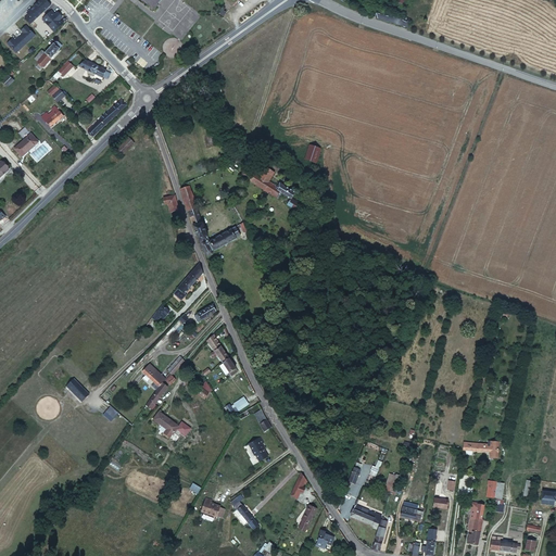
[(28,25),(48,7),(41,0),(40,0),(33,8),(32,7),(25,13),(27,15),(23,19),(28,25)]
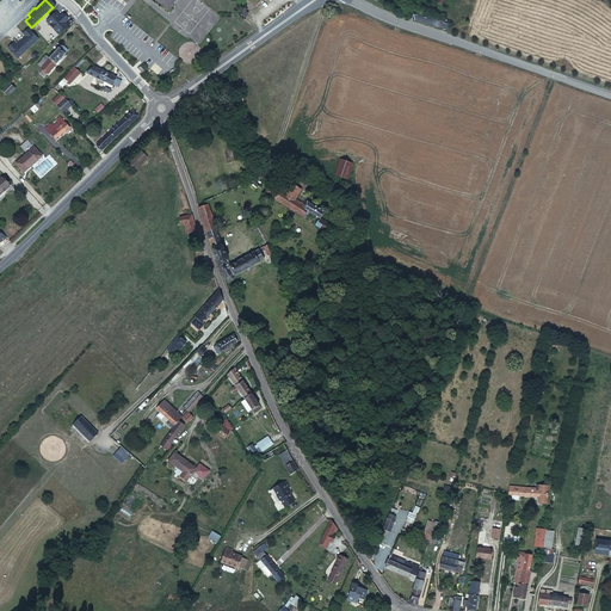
[(152,0),(167,13),(173,6),(171,5),(176,0),(152,0)]
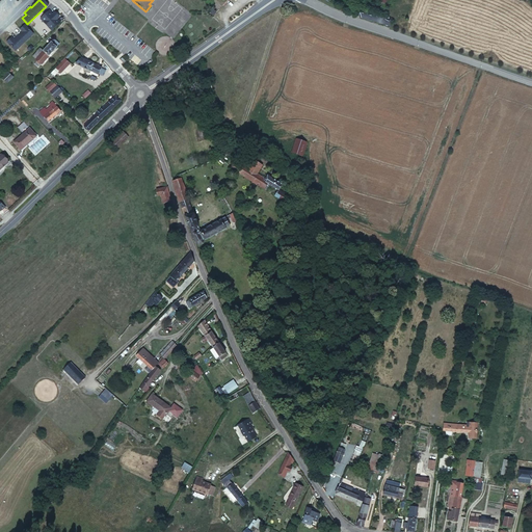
[(38,19),(50,31),(53,28),(59,23),(55,19),(58,17),(53,12),(51,15),(48,10),(38,19)]
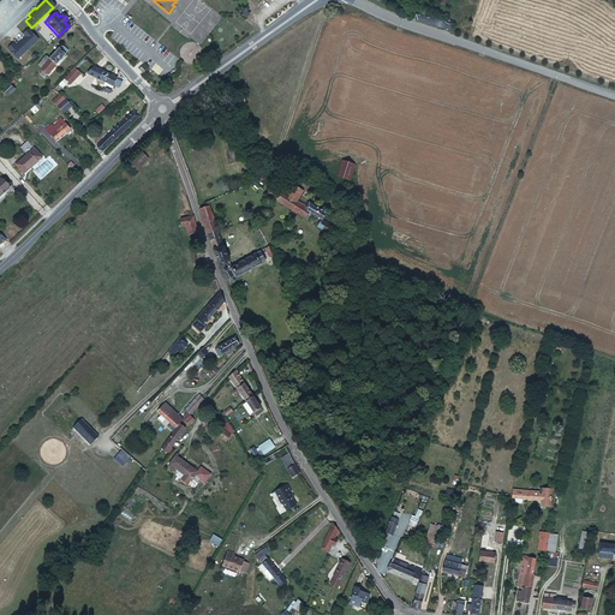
[(23,36),(18,41),(25,48),(36,39),(27,29),(21,34),(23,36)]
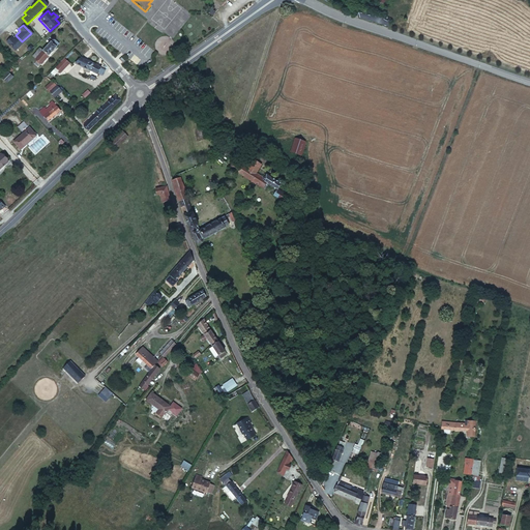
[(9,36),(5,41),(13,51),(22,41),(16,35),(11,39),(9,36)]
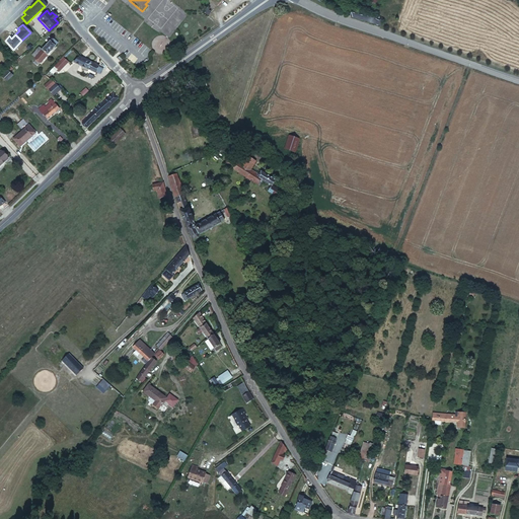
[(30,50),(26,53),(34,62),(55,44),(49,39),(33,53),(30,50)]
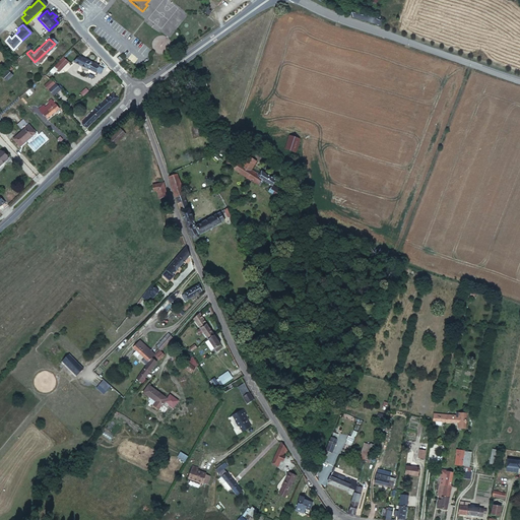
[(80,65),(84,58),(79,56),(74,62),(80,65)]
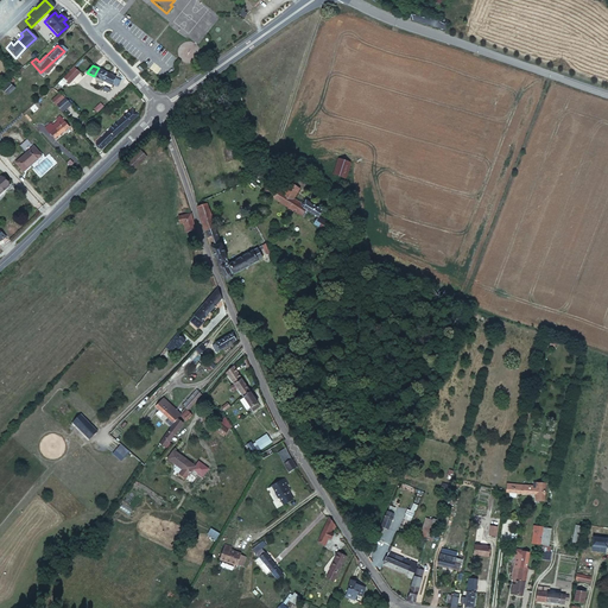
[(64,81),(67,82),(78,73),(73,67),(61,76),(64,81)]
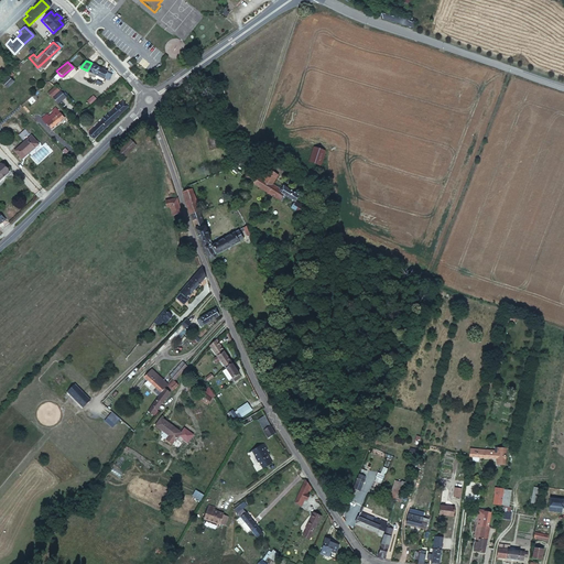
[(91,63),(87,71),(90,72),(95,74),(97,75),(96,77),(98,78),(101,67),(91,63)]
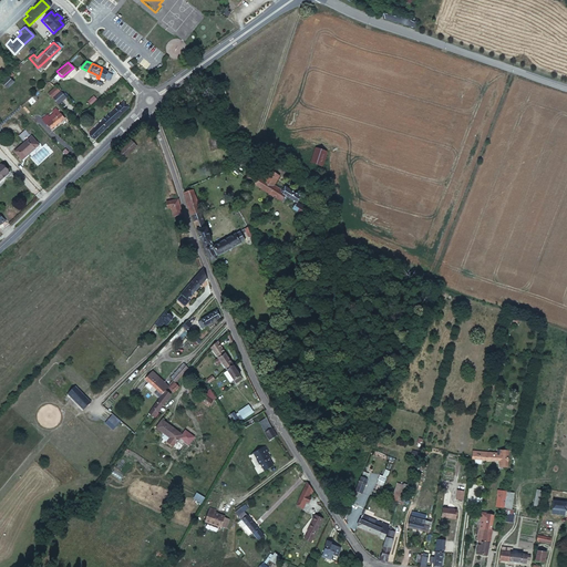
[(102,68),(99,79),(104,81),(107,71),(102,68)]
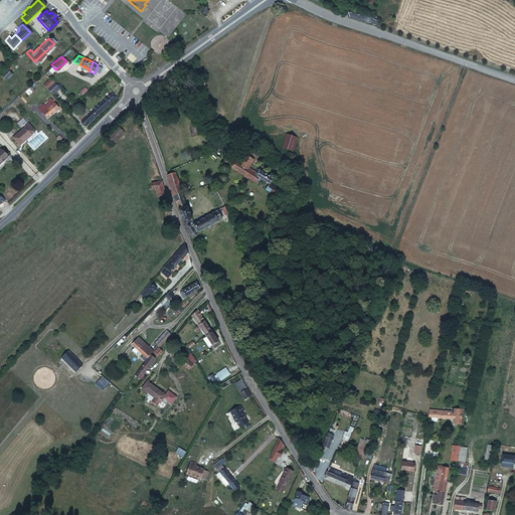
[(10,64),(4,70),(7,74),(11,70),(10,69),(12,68),(10,64)]
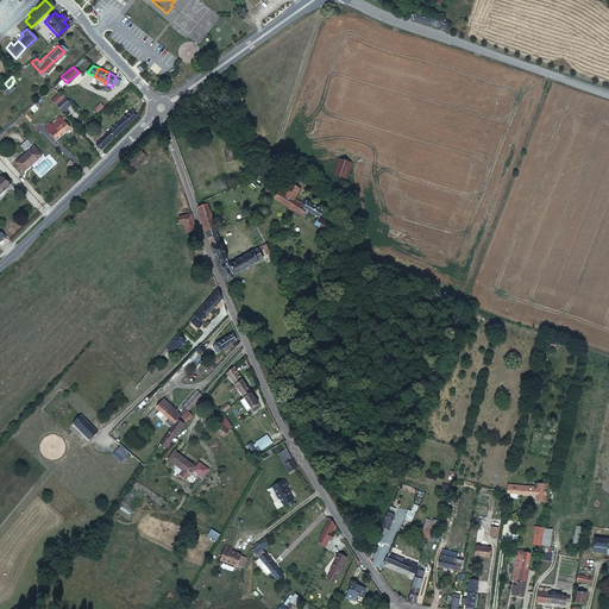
[(112,87),(111,92),(115,93),(117,87),(121,88),(125,80),(115,76),(112,87)]
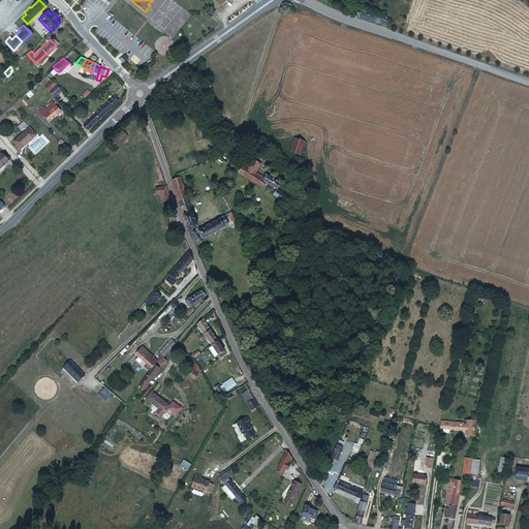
[(55,83),(50,88),(55,93),(60,88),(57,85),(55,83)]
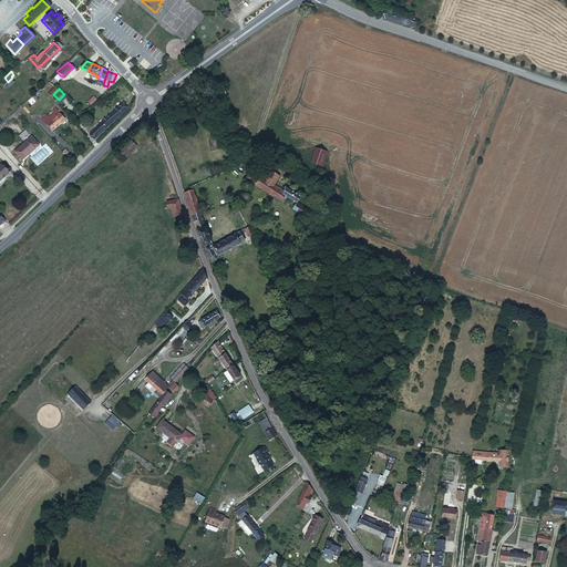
[(89,130),(94,136),(127,107),(122,101),(89,130)]
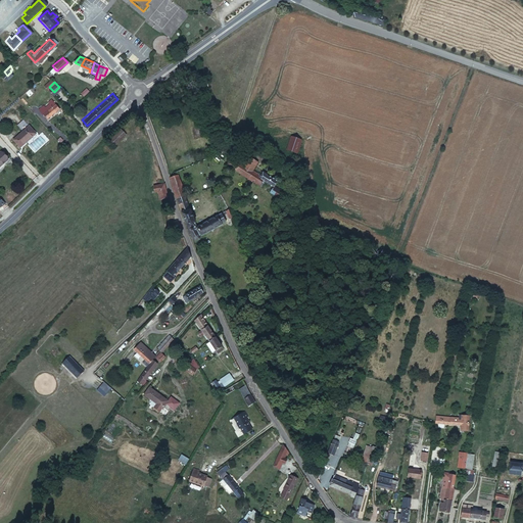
[(45,109),(41,112),(45,117),(57,107),(48,97),(45,100),(46,101),(42,105),(45,109)]
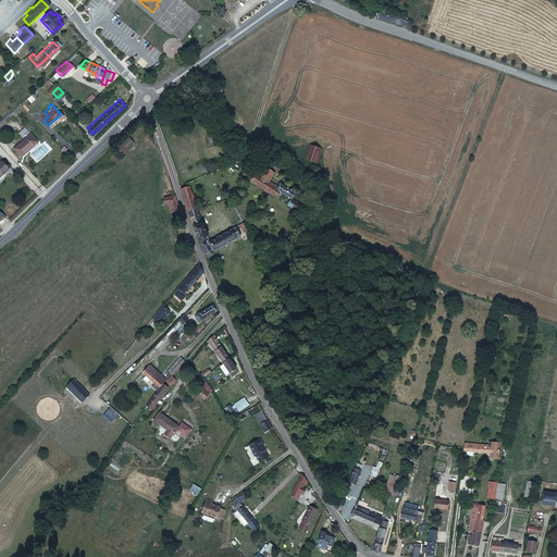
[(13,148),(20,156),(37,140),(29,134),(13,148)]
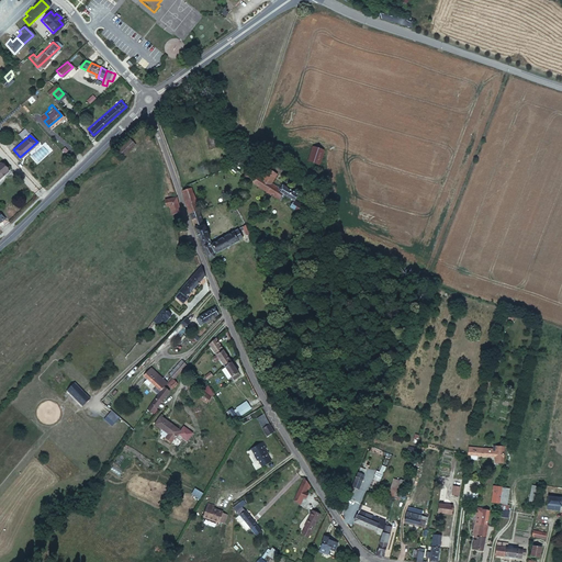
[(135,147),(130,142),(116,154),(123,159),(135,147)]
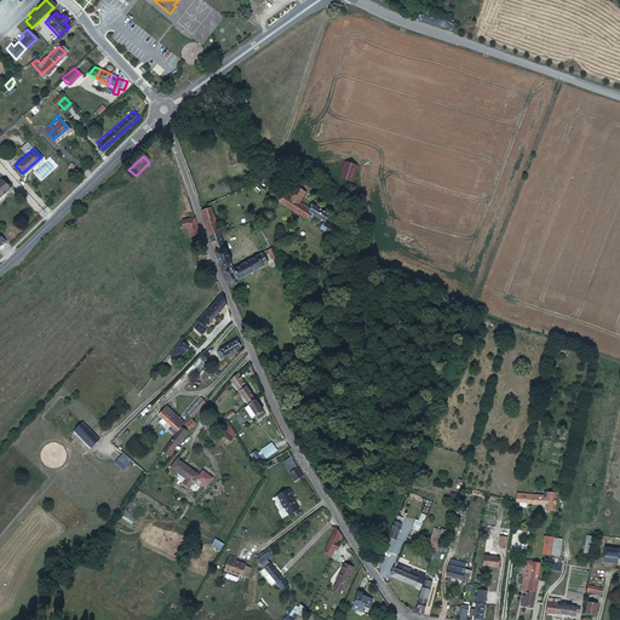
[(356,162),(348,160),(343,174),(351,177),(356,162)]
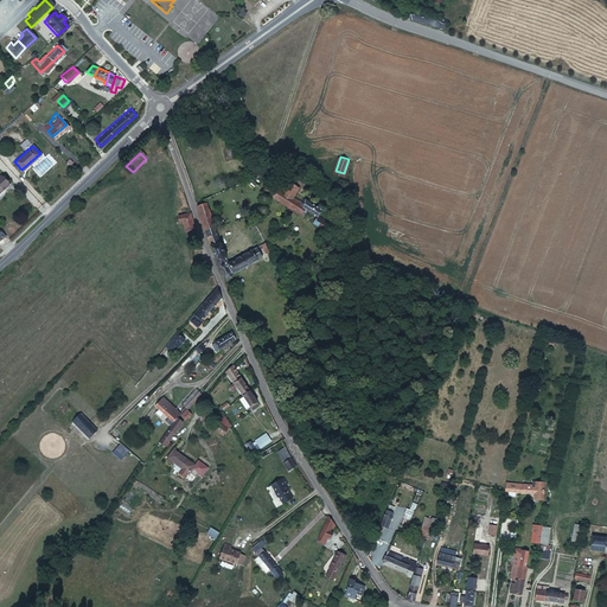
[(285,178),(279,189),(292,197),(299,186),(285,178)]
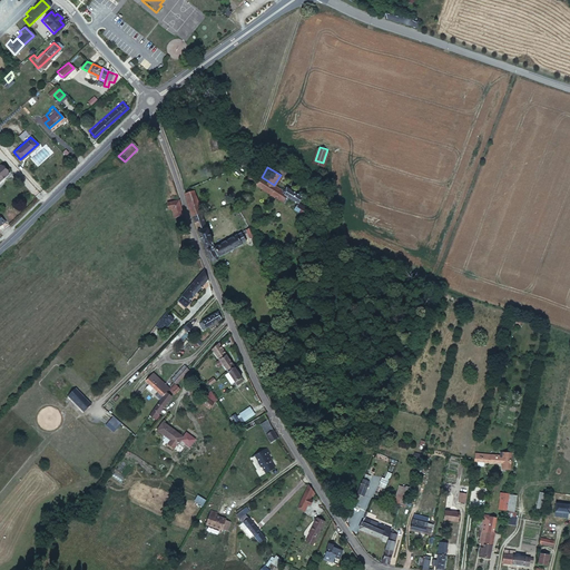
[(262,177),(251,170),(245,179),(282,202),(286,196),(283,195),(285,192),(274,185),(262,177)]
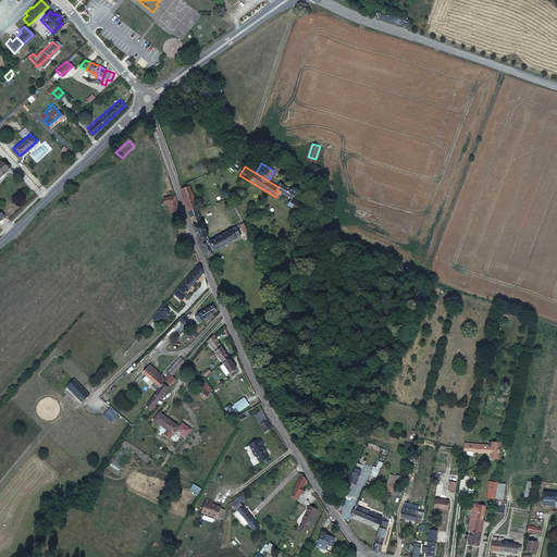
[(281,183),(276,190),(280,192),(292,199),(295,192),(281,183)]
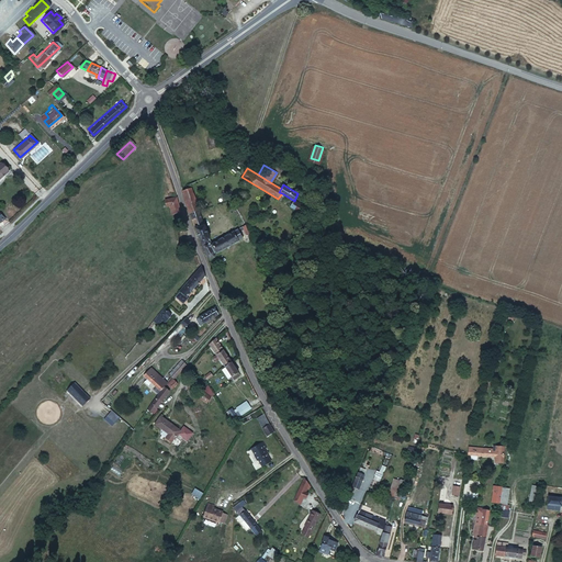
[(192,189),(183,192),(191,216),(201,213),(192,189)]
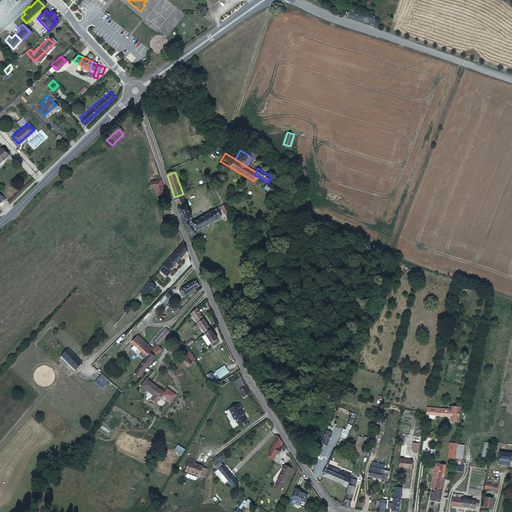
[(165,193),(160,180),(150,183),(151,188),(154,187),(158,196),(165,193)]
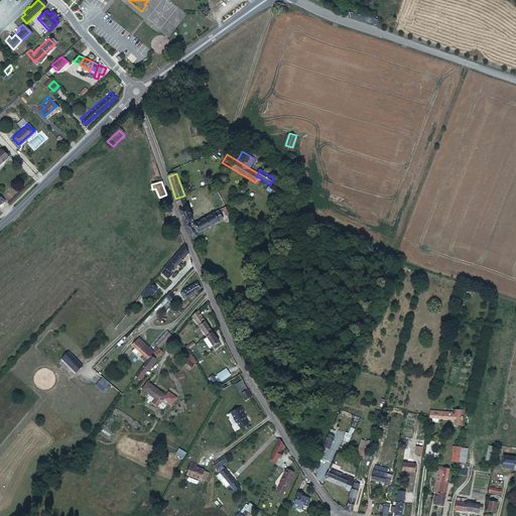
[(278,189),(270,184),(266,189),(275,195),(278,189)]
